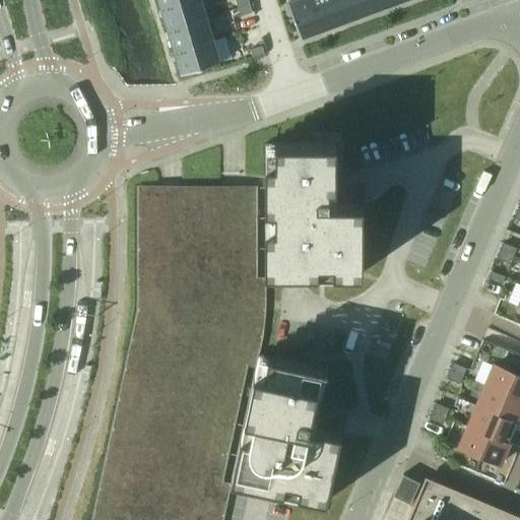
[(201,0),(182,0),(160,6),(168,28),(206,17),(201,0)]
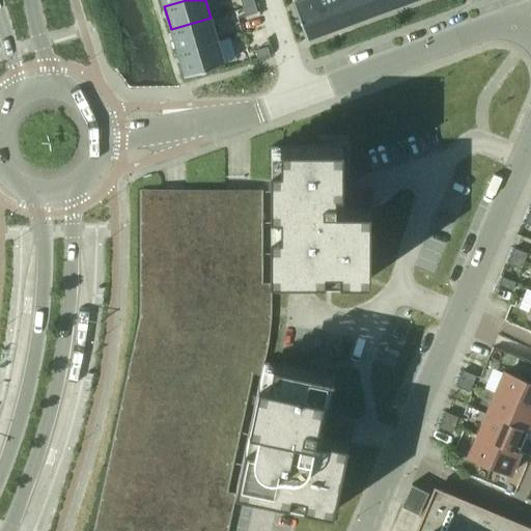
[(329,31),(316,0),(292,0),(307,38),(329,31)]
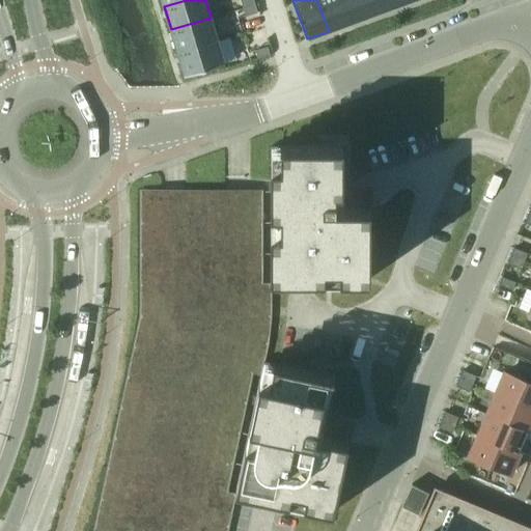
[(316,0),(329,31),(350,23),(341,0),(316,0)]
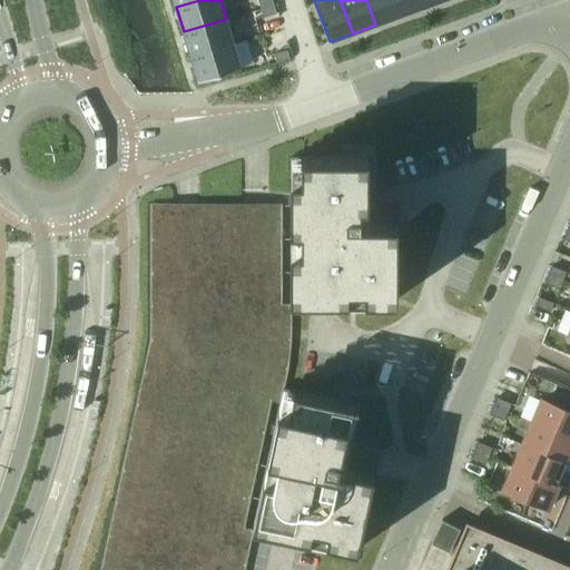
[(366,0),(375,25),(399,16),(392,0),(366,0)]
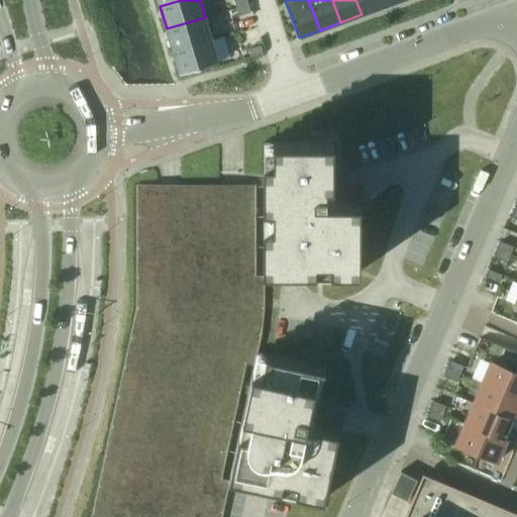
[(355,0),(362,14),(382,7),(379,0),(355,0)]
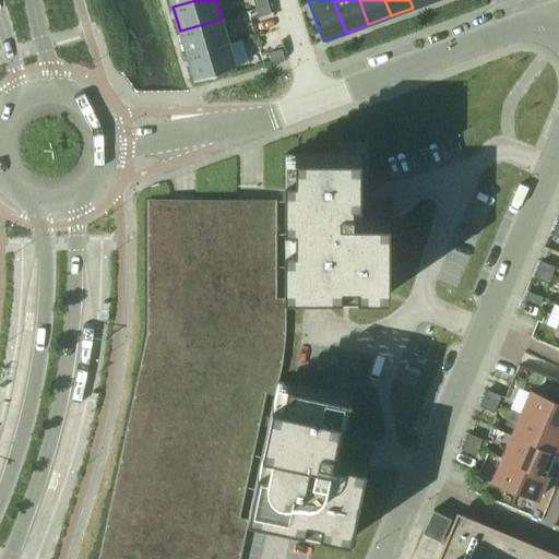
[(269,4),(256,9),(259,16),(271,13),(269,4)]
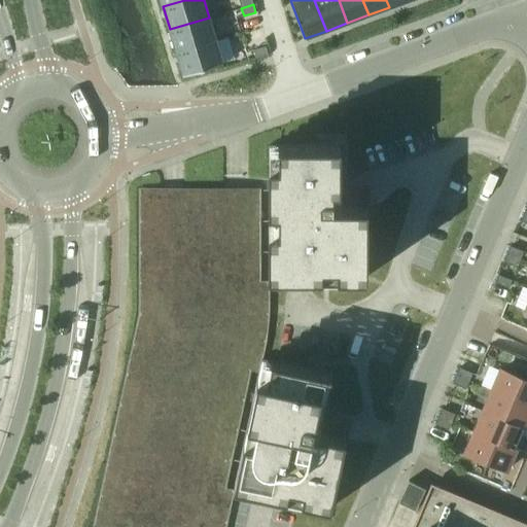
[(209,18),(170,29),(176,53),(216,40),(209,18)]
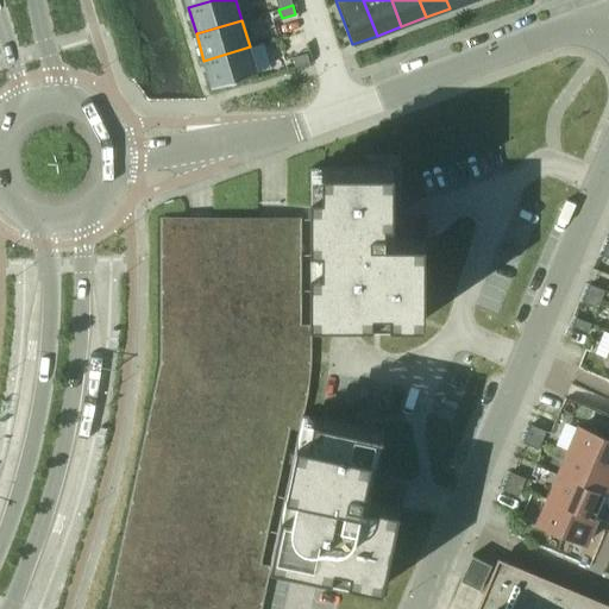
[(250,46),(203,61),(212,87),(258,73),(250,46)]
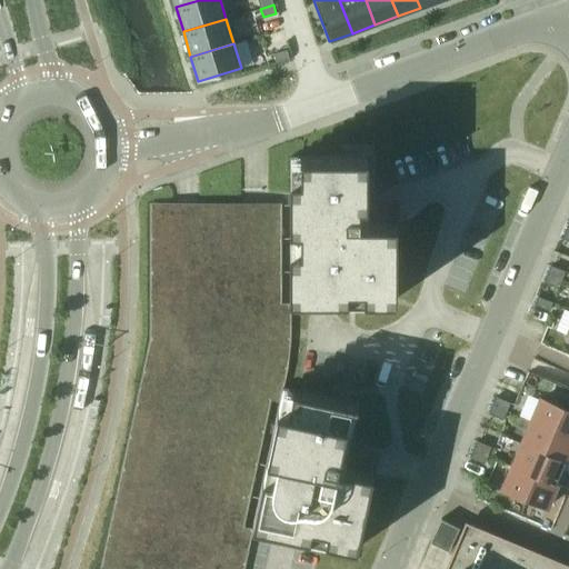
[(289,58),(287,49),(273,53),(277,62),(289,58)]
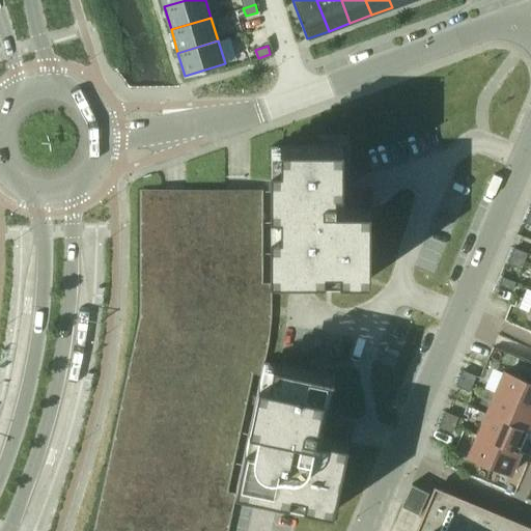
[(271,145),(271,278),(370,278),(370,207),(343,207),(343,145),(271,145)]
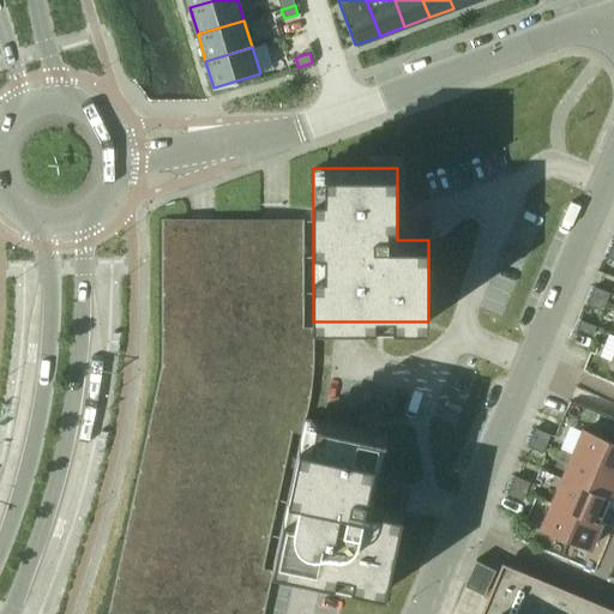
[(152,411),(109,607),(143,613),(257,613),(287,463),(301,386),(295,223),(271,223),(199,226),(161,226),(163,350),(152,411)]
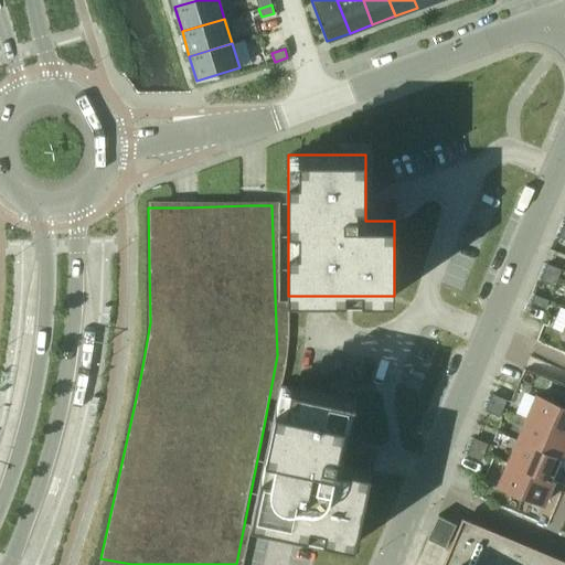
[(557,278),(562,269),(547,264),(544,272),(557,278)]
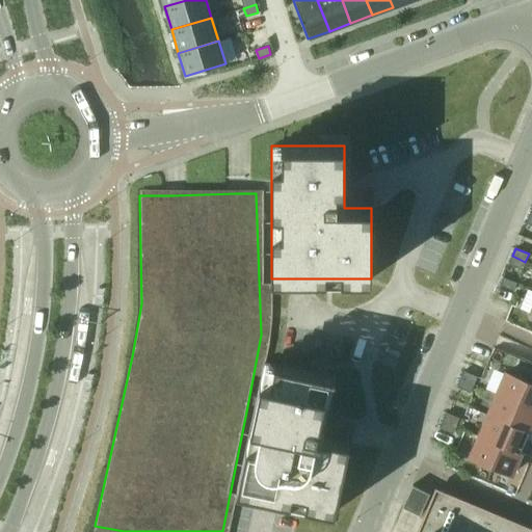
[(512,256),(508,264),(522,269),(525,262),(512,256)]
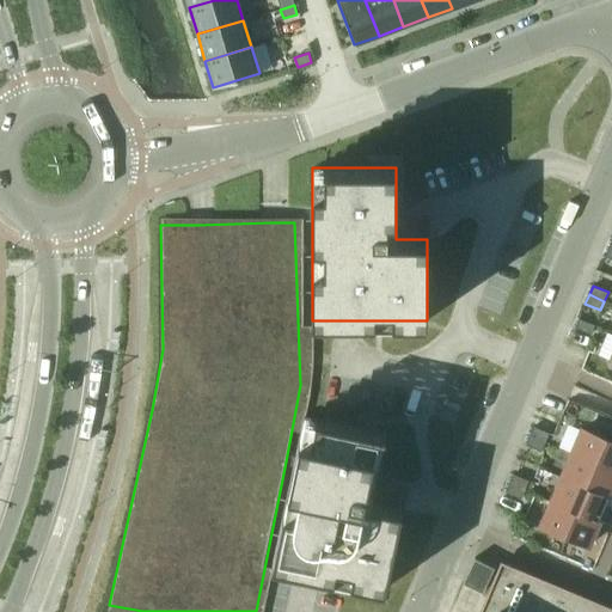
[(575,328),(591,334),(594,325),(579,318),(575,328)]
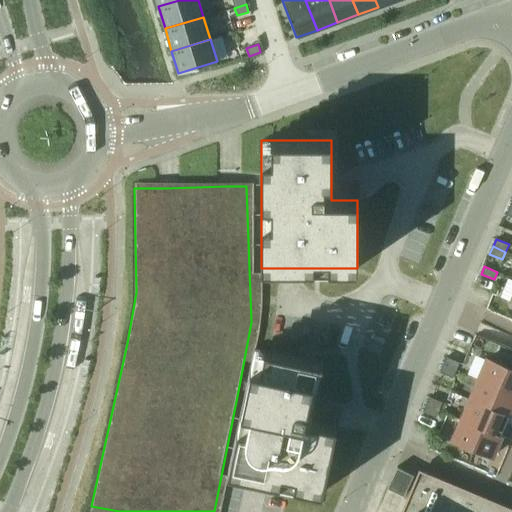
[(227,473),(321,493),(336,426),(310,421),(322,363),(254,348),(227,473)]
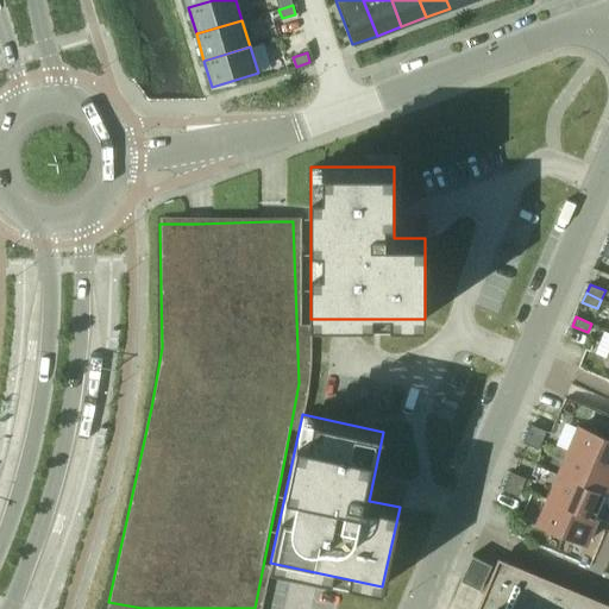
[(531,424),(527,433),(542,439),(546,431),(531,424)]
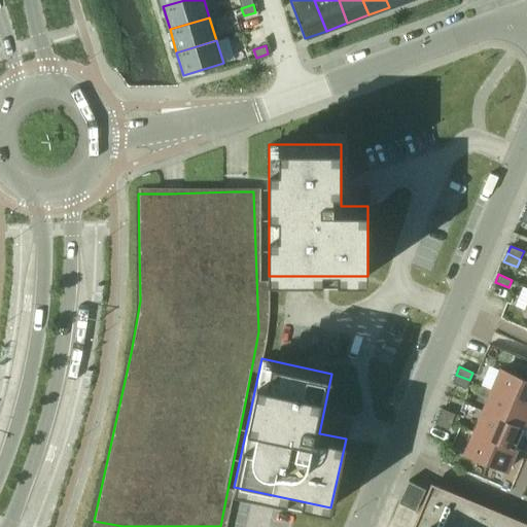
[(526,379),(501,369),(492,390),(526,405),(526,379)]
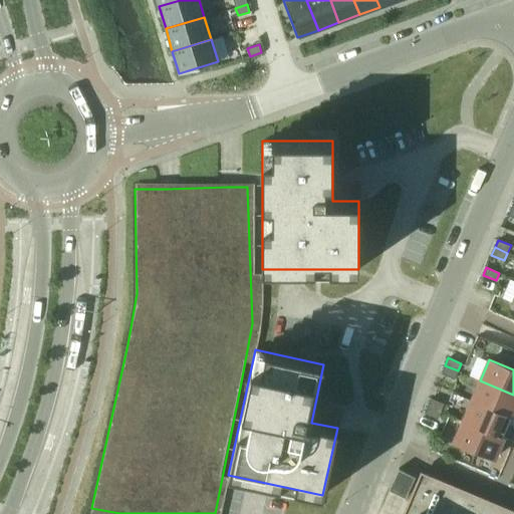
[(445,365),(442,373),(455,378),(458,370),(445,365)]
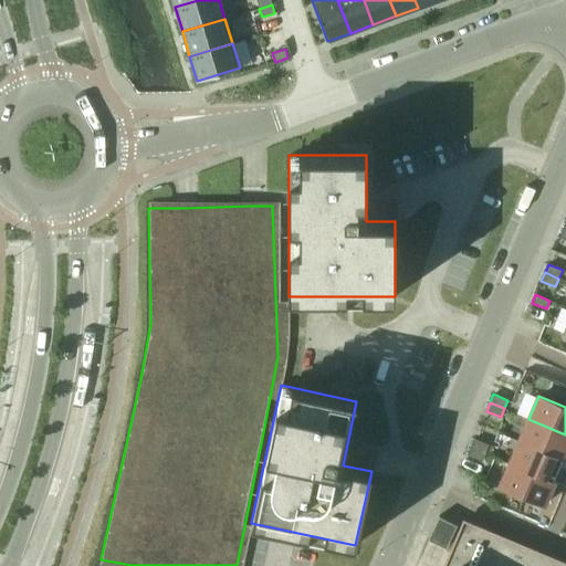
[(563,459),(565,450),(565,435),(528,419),(520,441),(563,459)]
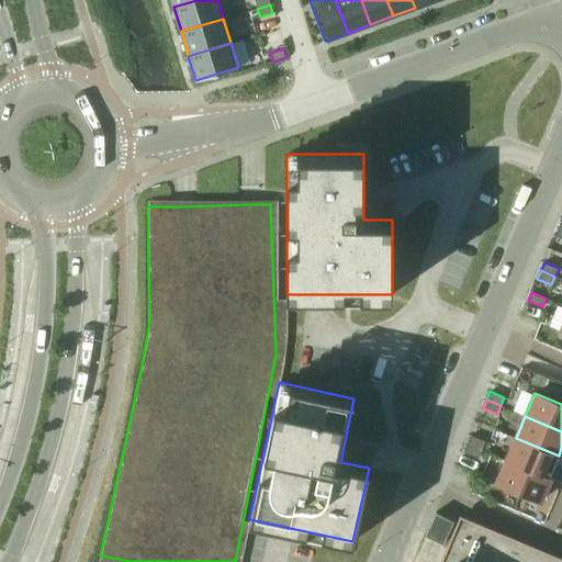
[(471,435),(468,444),(482,449),(485,441),(471,435)]
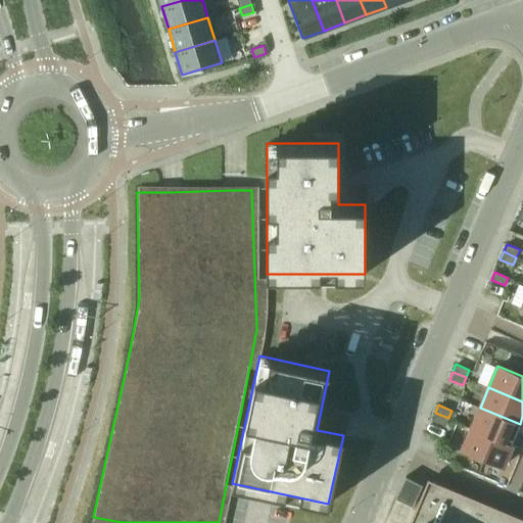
[(520,424),(480,408),(471,428),(511,444),(520,424)]
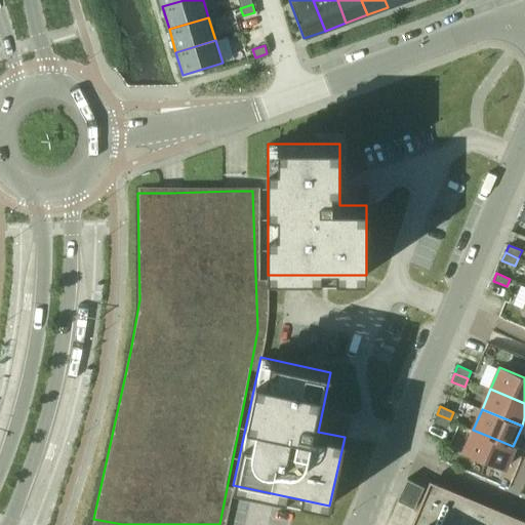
[(437,414),(434,422),(447,428),(450,419),(437,414)]
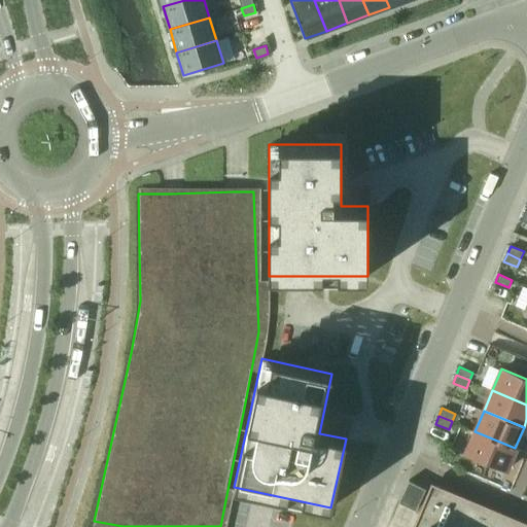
[(505,469),(515,448),(475,431),(465,453),(505,469)]
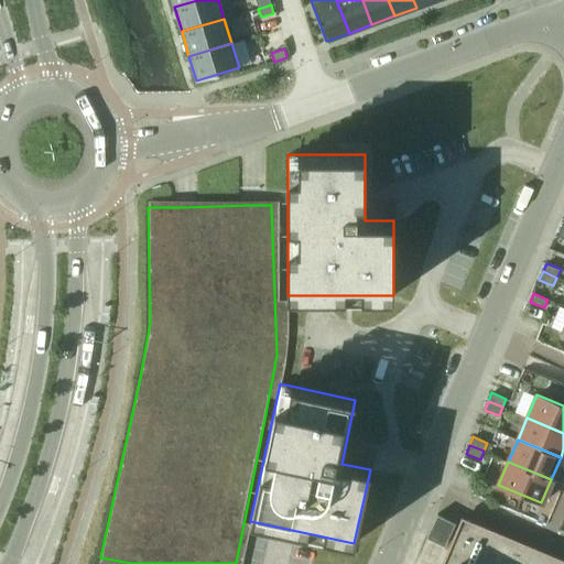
[(563,563),(563,559),(550,553),(462,516),(441,563),(563,563)]
